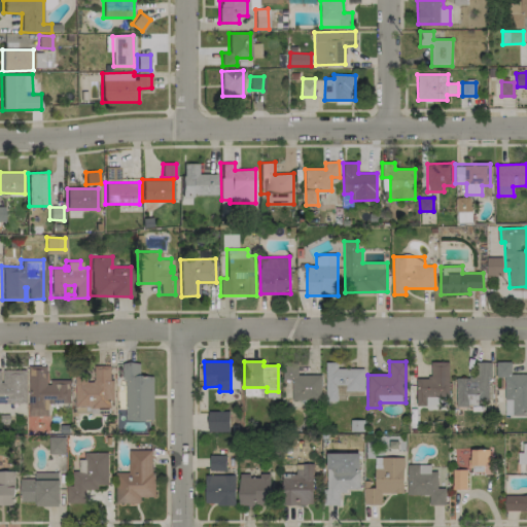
[(449,361),(430,362),(430,378),(416,379),(417,407),(437,406),(437,397),(450,396),(449,361)]
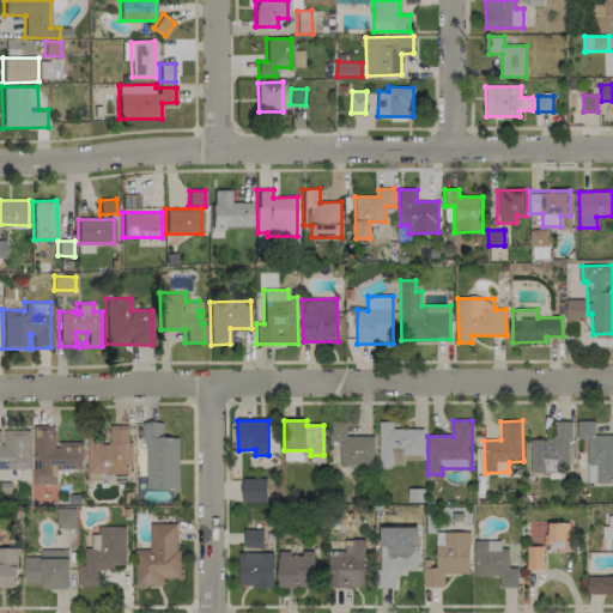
[(530,439),(530,472),(556,472),(556,466),(569,466),(569,422),(552,420),(551,439),(530,439)]
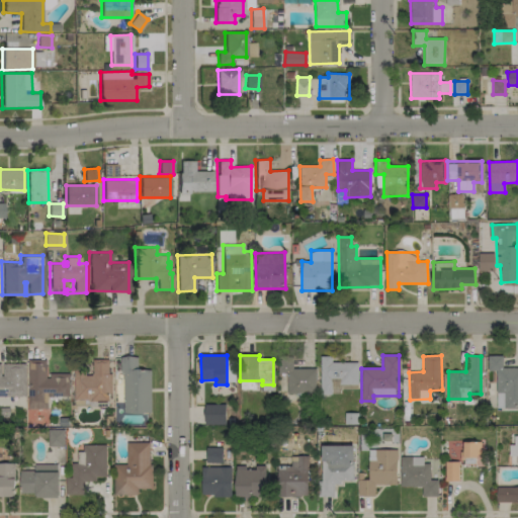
[(151,369),(138,369),(138,356),(122,356),(122,413),(151,413),(151,369)]
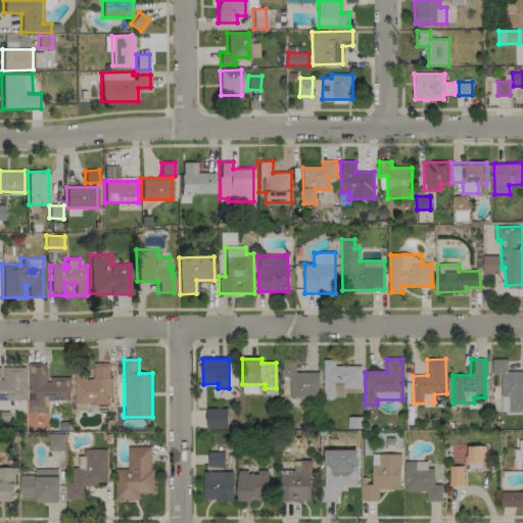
[(362,366),(335,366),(335,360),(324,360),(323,398),(334,398),(335,382),(342,382),(342,388),(362,388),(362,366)]
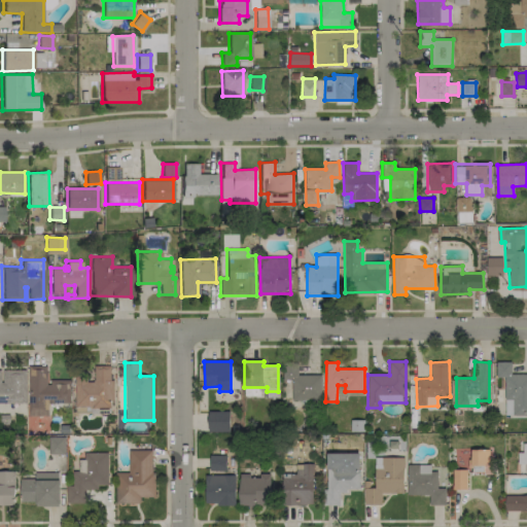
[(526,415),(526,374),(512,375),(511,362),(496,362),(496,377),(504,377),(504,416),(526,415)]
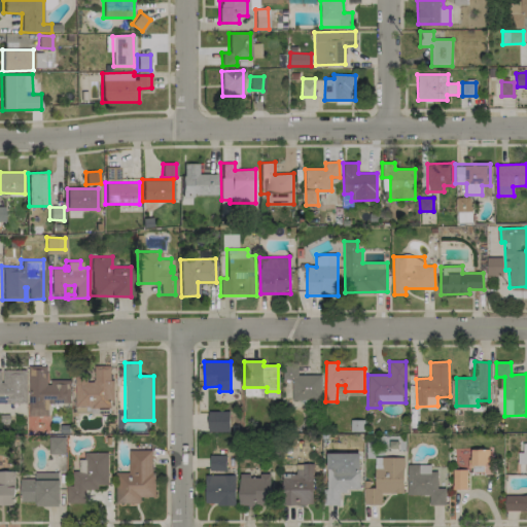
[(48,365),(29,365),(29,416),(48,416),(48,402),(70,402),(70,380),(48,380),(48,365)]
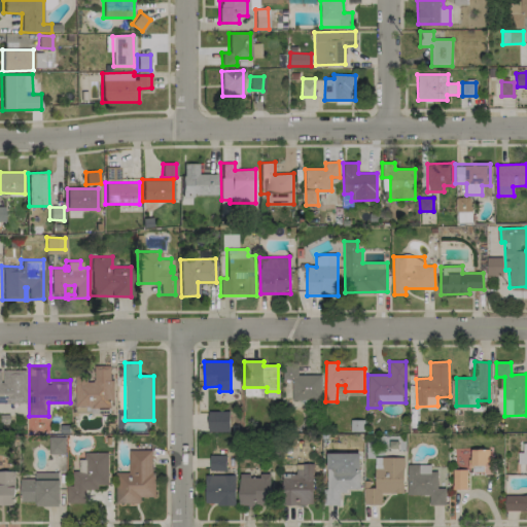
[(75,381),(75,410),(113,409),(111,365),(94,365),(95,380),(75,381)]
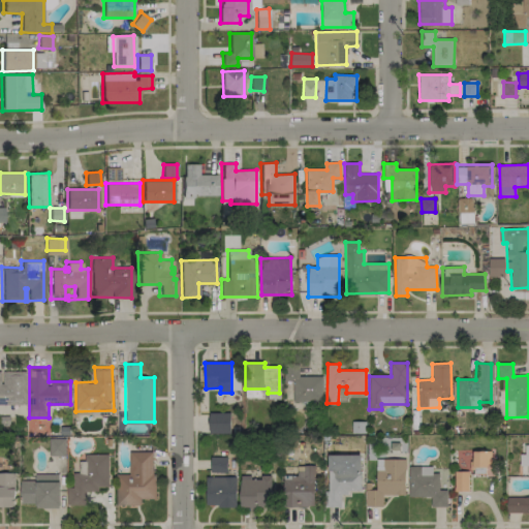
[(322,376),(299,376),(299,368),(285,367),(285,380),(293,380),(292,402),(321,402),(322,376)]
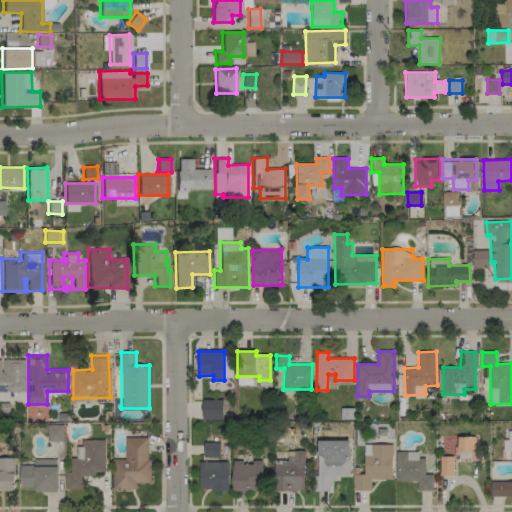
[(0,390),(25,391),(25,359),(2,359),(0,359),(0,390)]
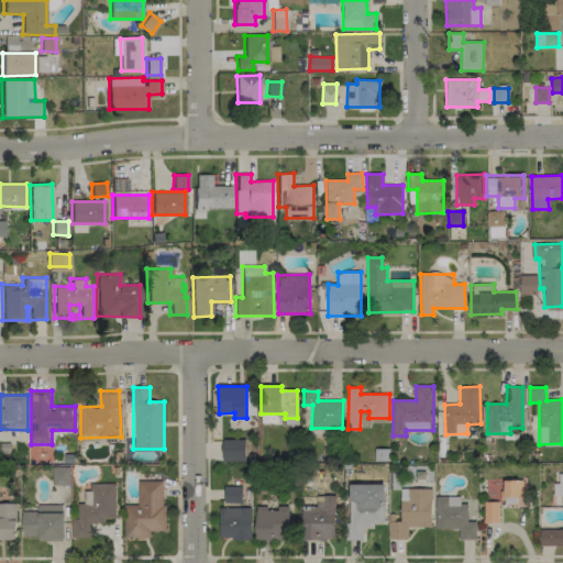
[(21,431),(0,430),(0,440),(21,440),(21,431)]
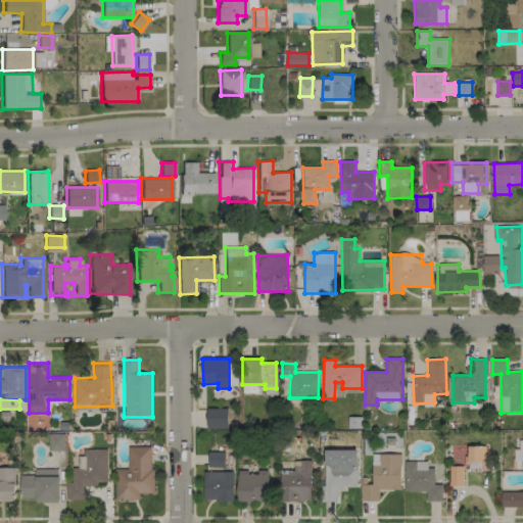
[(228,409),(206,408),(206,428),(228,428),(228,409)]
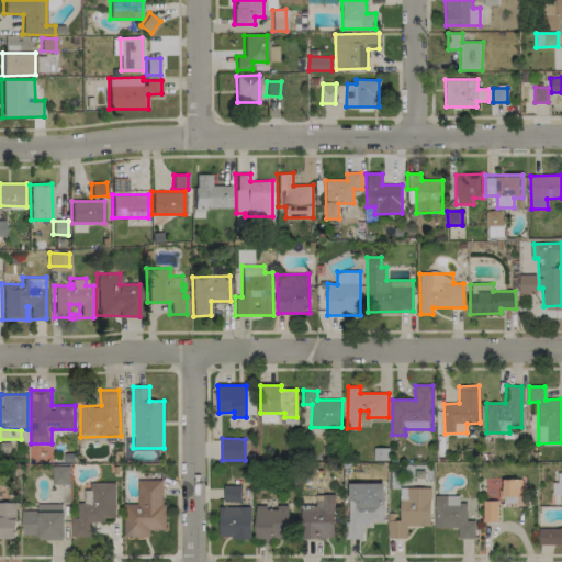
[(69,484),(69,465),(52,465),(53,484),(69,484)]
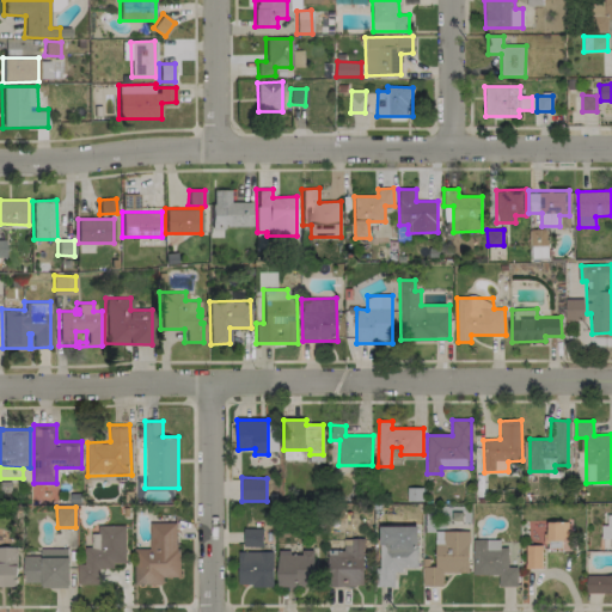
[(611,549),(611,514),(607,515),(607,525),(600,525),(600,539),(610,539),(610,550),(611,549)]
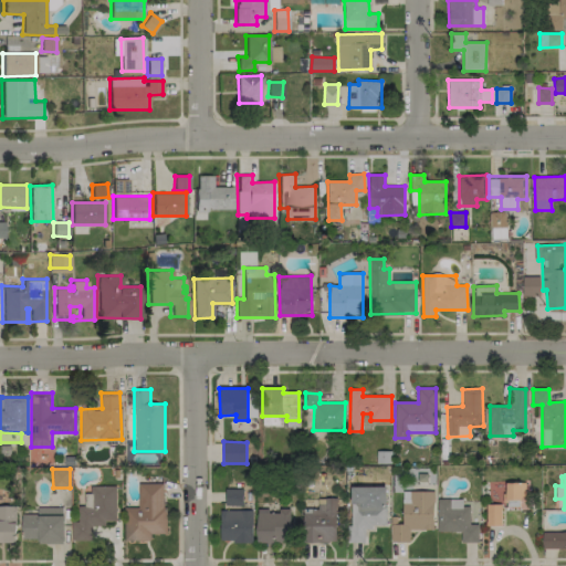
[(524,507),(525,483),(506,482),(505,506),(524,507)]
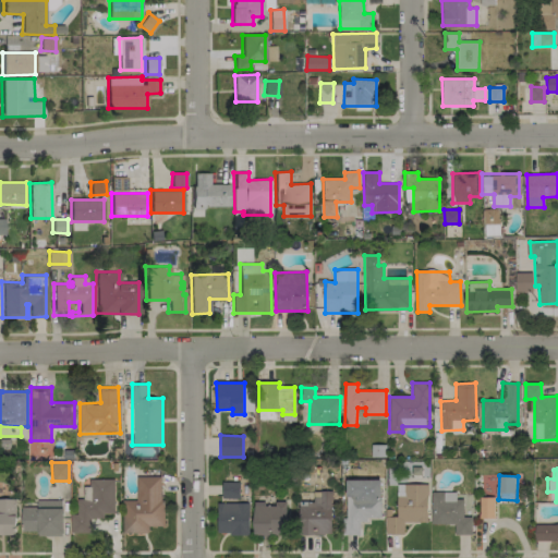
[(162,476),(136,476),(136,500),(123,500),(123,533),(148,533),(148,526),(162,526),(162,476)]
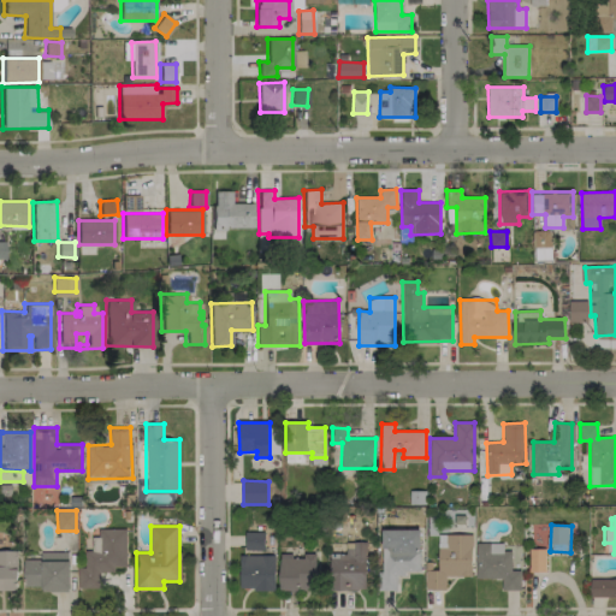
[(78,588),(100,587),(100,573),(114,572),(114,567),(126,567),(126,528),(94,529),(95,550),(86,551),(86,568),(78,568),(78,588)]
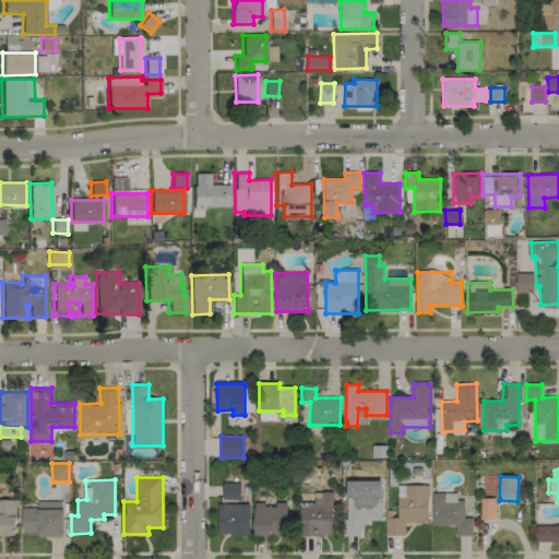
[(381,480),(346,480),(347,520),(343,520),(343,536),(360,536),(360,523),(370,523),(370,519),(381,518),(381,480)]
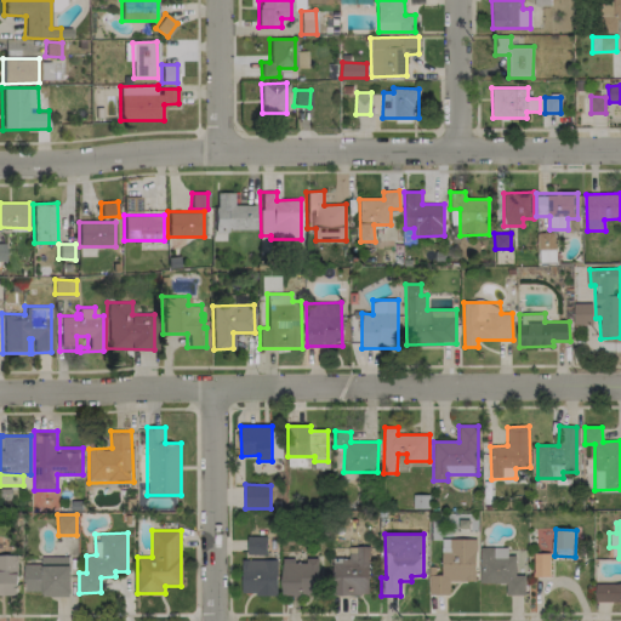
[(266,554),(267,536),(248,536),(246,554),(266,554)]
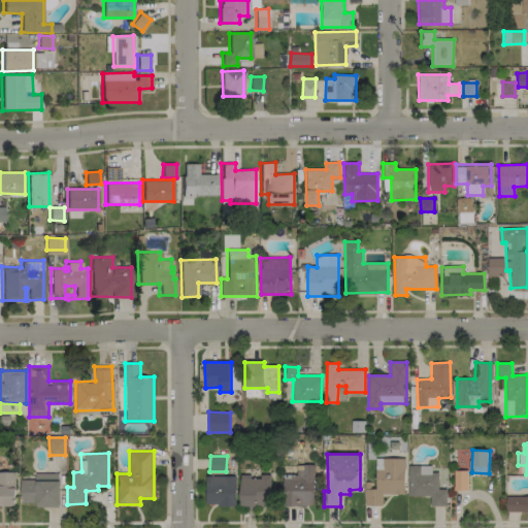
[(383,505),(383,494),(404,494),(405,458),(375,458),(375,489),(365,489),(365,505),(383,505)]
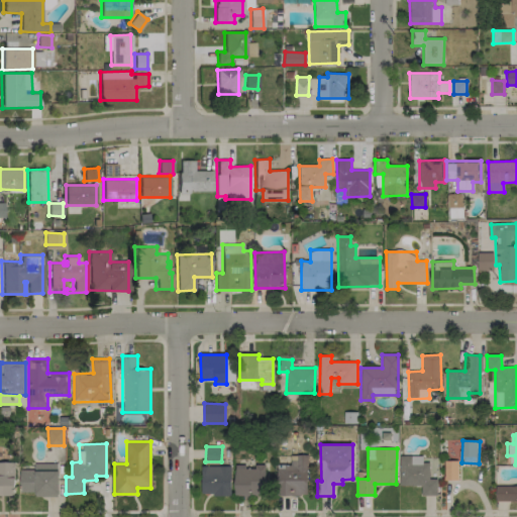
[(277,496),(307,495),(307,455),(290,455),(291,467),(277,468),(277,496)]
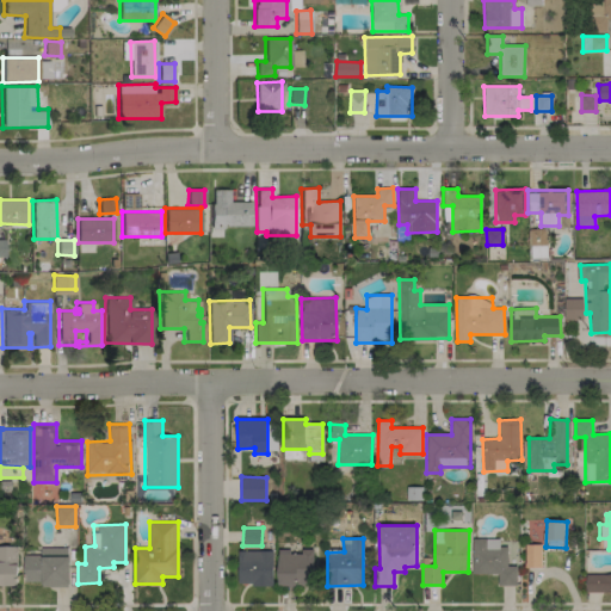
[(473,574),(498,574),(498,585),(517,585),(517,566),(505,566),(504,538),(471,539),(473,574)]
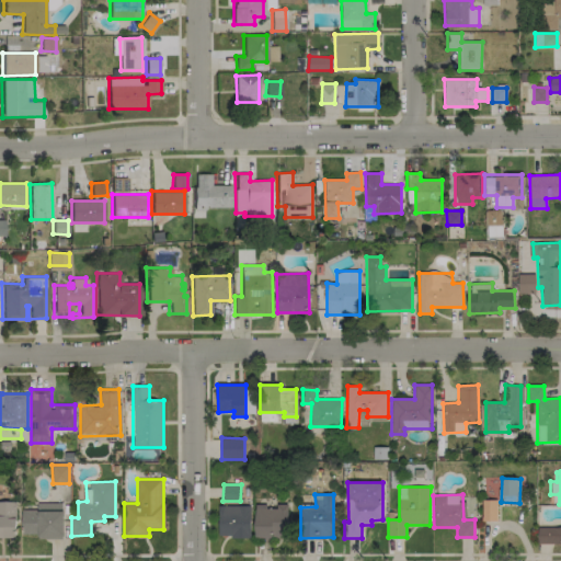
[(496,500),(482,500),(482,522),(496,522),(496,500)]
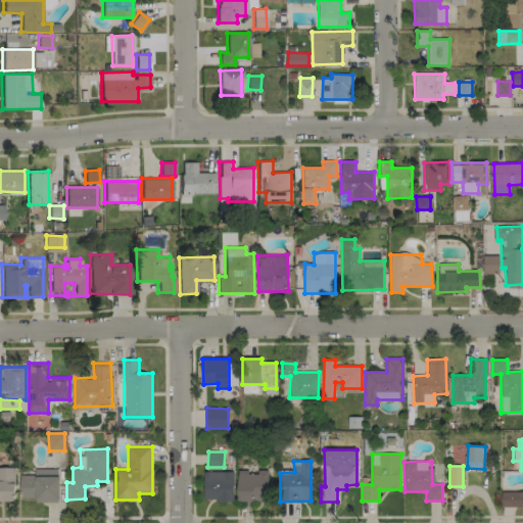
[(0,467),(0,501),(15,501),(14,467),(0,467)]
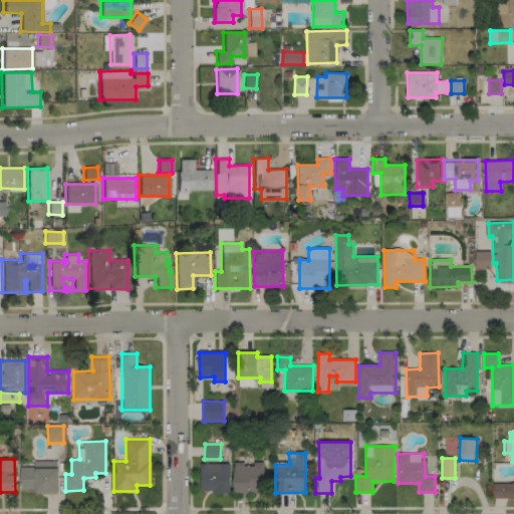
[(58,493),(57,460),(34,461),(34,467),(19,467),(20,490),(34,489),(34,494),(58,493)]
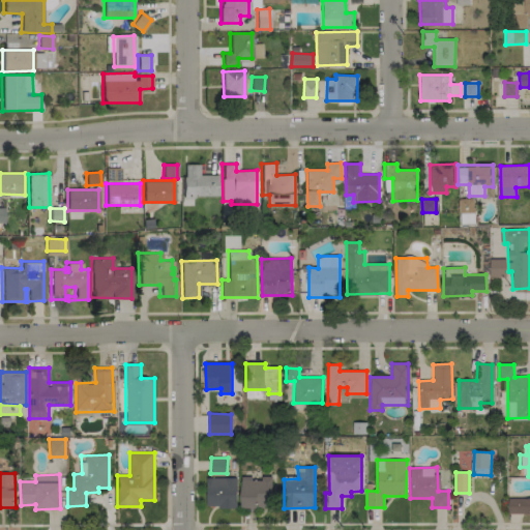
[(271,508),(272,476),(262,476),(262,478),(241,478),(240,508),(271,508)]
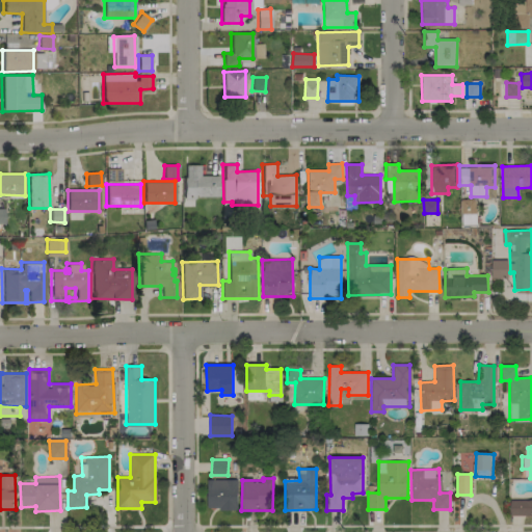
[(237,480),(207,479),(207,509),(237,509),(237,480)]
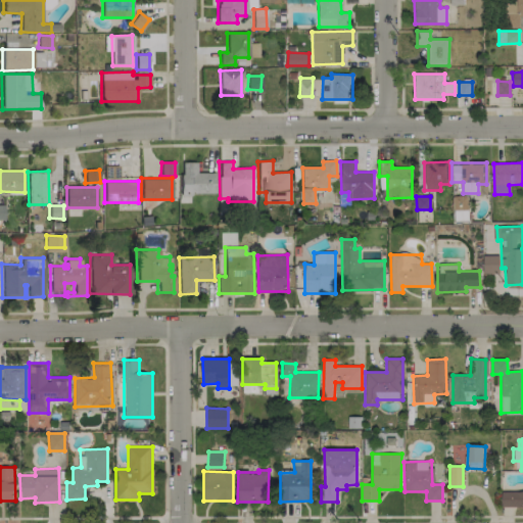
[(522,491),(501,491),(501,507),(522,507),(522,491)]
